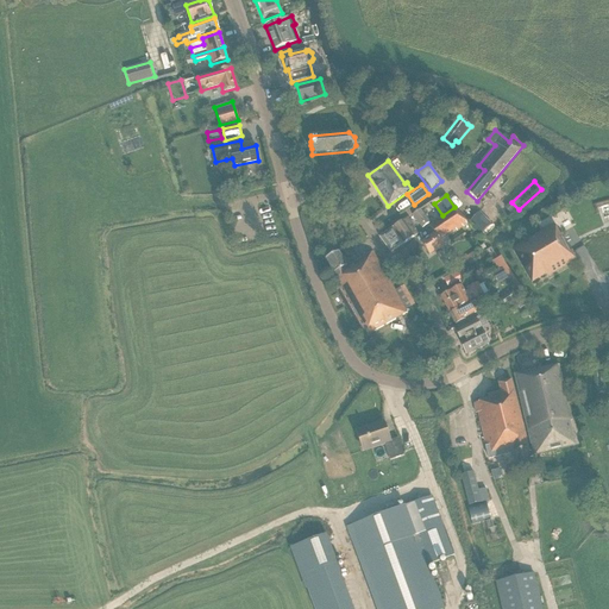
[(429,224),(420,209),(413,215),(422,228),(429,224)]
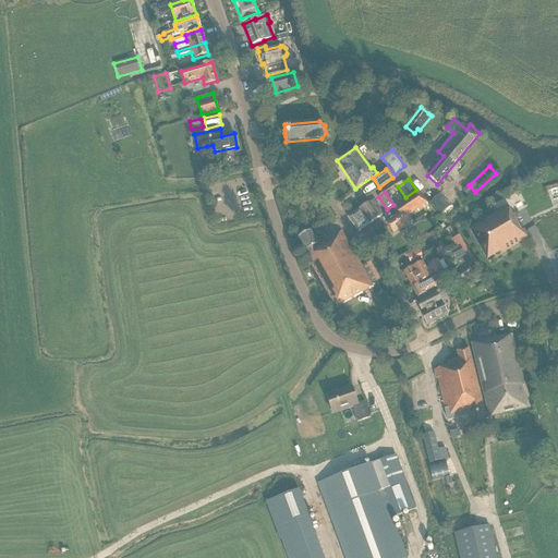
[(393,207),(398,215),(386,222),(393,234),(407,226),(402,219),(416,209),(419,213),(428,206),(427,204),(417,192),(409,197),(393,207)]
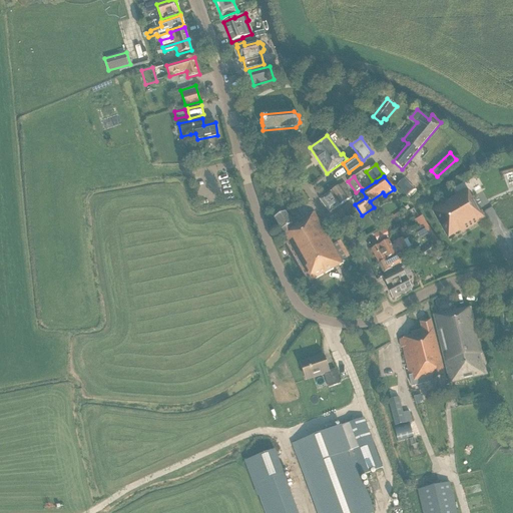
[(405,178),(396,186),(406,196),(414,189),(414,188),(416,186),(412,183),(411,185),(405,178)]
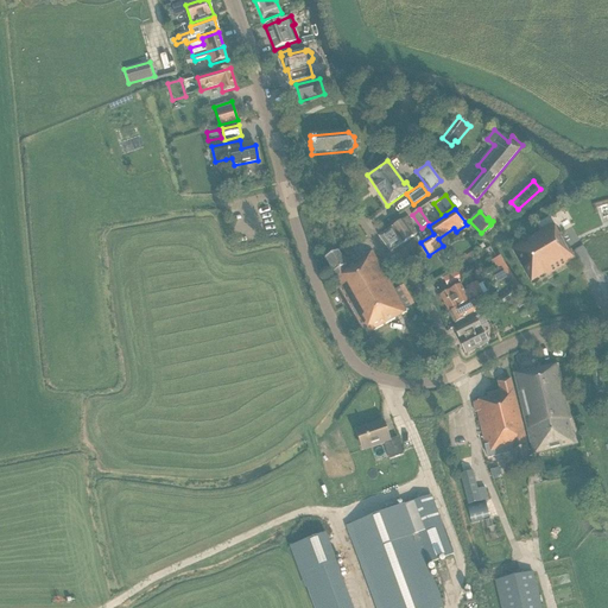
[(412,226),(413,226),(407,217),(391,229),(401,245),(413,238),(413,236),(417,234),(412,226)]
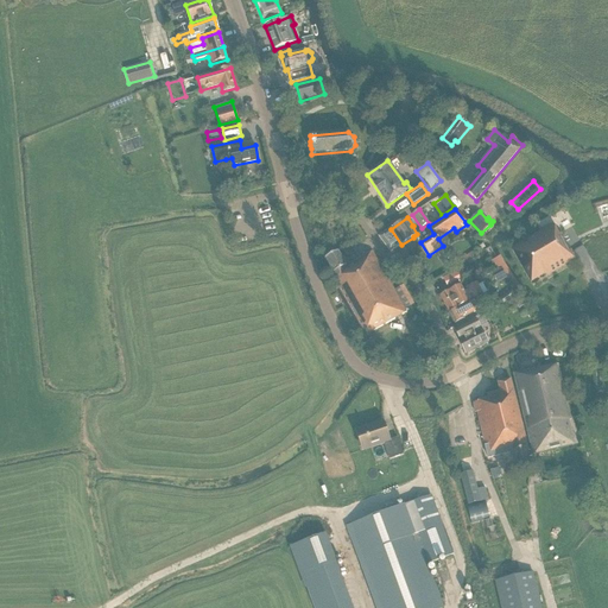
[(543,225),(540,222),(529,230),(532,238),(511,249),(531,283),(545,274),(546,277),(576,259),(561,233),(558,234),(552,225),(546,228),(543,225)]
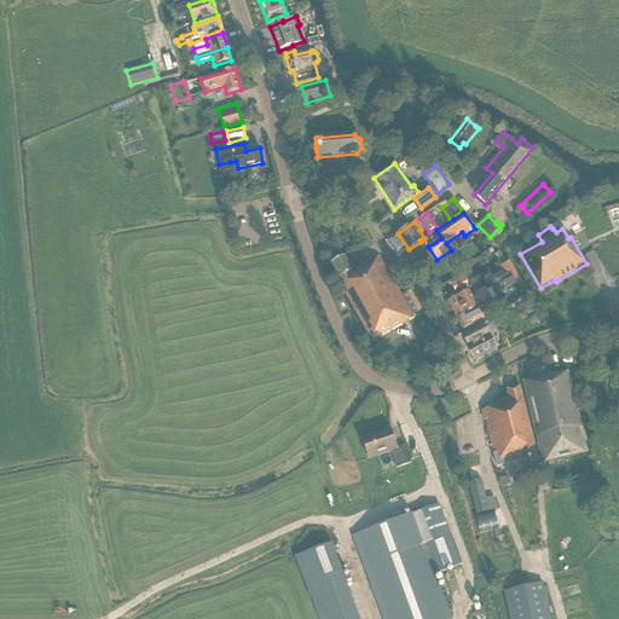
[(409,249),(398,233),(386,242),(397,258),(409,249)]
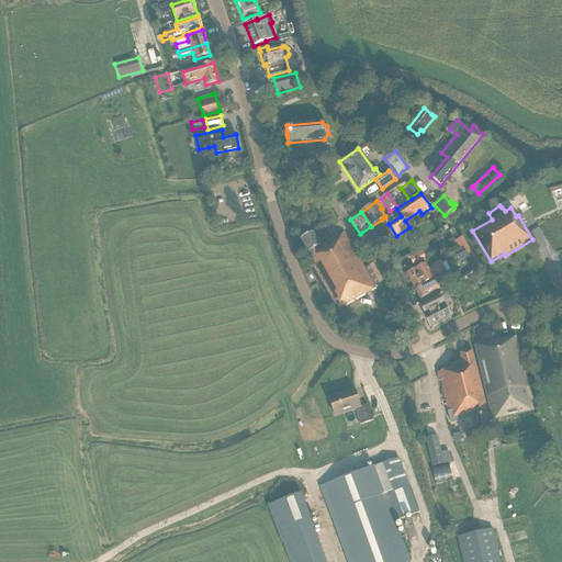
[(420,247),(437,238),(439,242),(448,236),(444,228),(418,243),(420,247)]
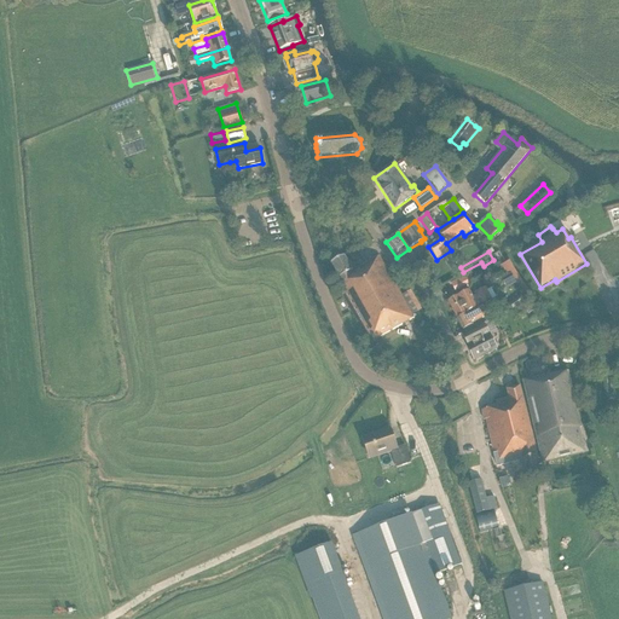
[(339,289),(369,342),(414,318),(414,317),(415,317),(418,322),(428,317),(416,296),(406,301),(408,302),(405,304),(379,256),(372,260),(359,267),(352,271),(343,255),(331,262),(340,277),(335,279),(340,289),(339,289)]
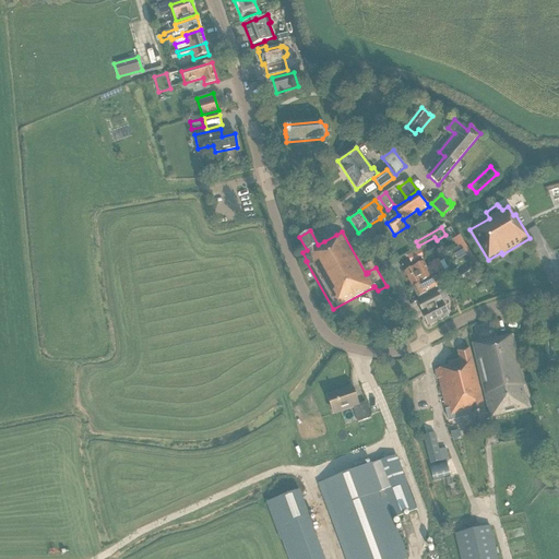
[(407,245),(412,241),(405,230),(401,234),(407,245)]
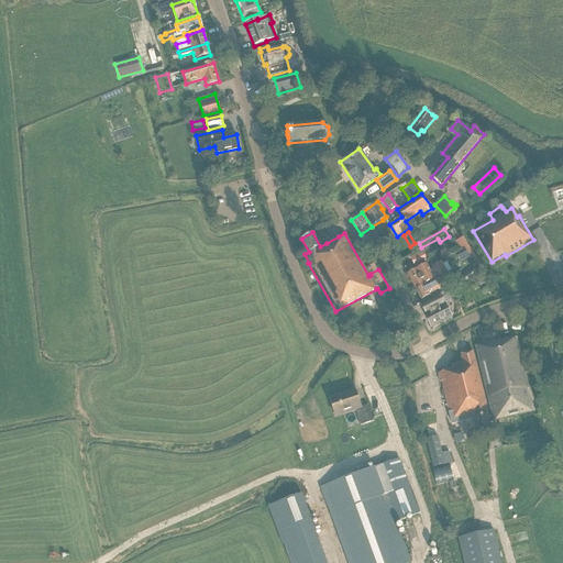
[(464,249),(456,253),(461,262),(470,257),(464,249)]
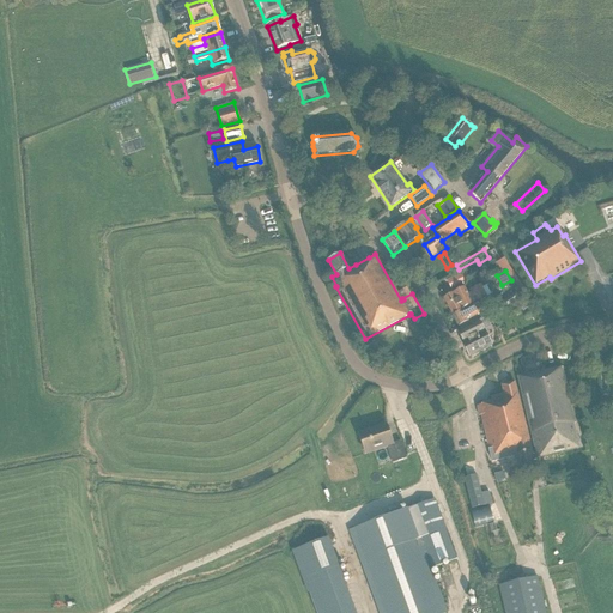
[(447,280),(450,289),(465,280),(460,273),(447,280)]
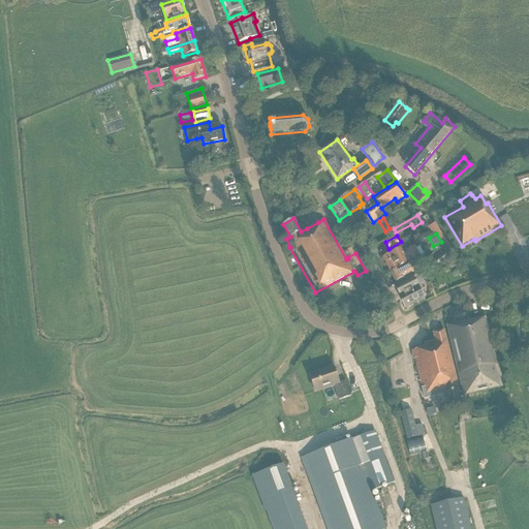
[(408,261),(410,260),(411,261),(419,257),(421,256),(415,246),(406,251),(406,252),(404,254),(401,248),(383,257),(391,273),(408,263),(408,261)]
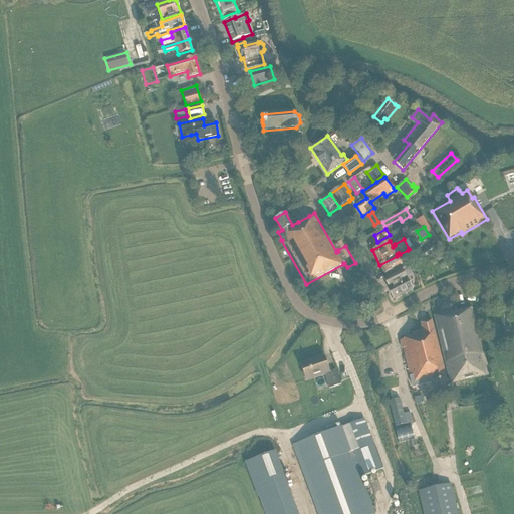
[(422,260),(431,253),(439,261),(443,258),(432,245),(418,255),(422,260)]
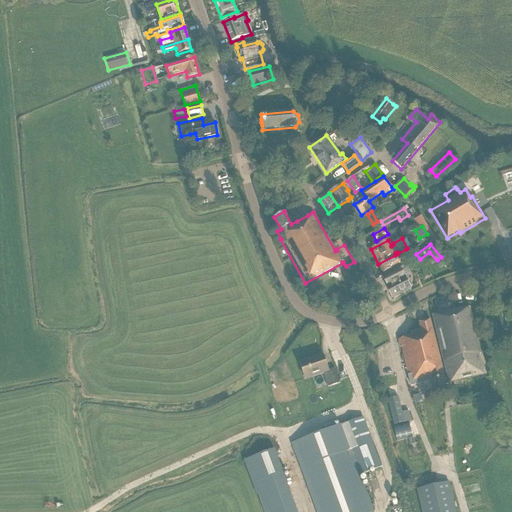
[(398,253),(395,255),(378,264),(383,273),(391,268),(391,267),(403,261),(402,260),(407,257),(408,252),(406,249),(398,253)]
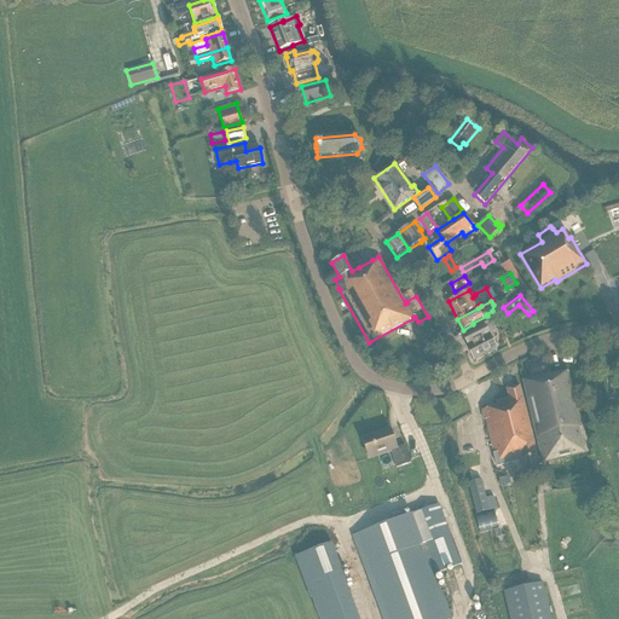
[(492,335),(485,322),(478,327),(479,328),(463,336),(468,346),(475,360),(499,348),(492,335)]
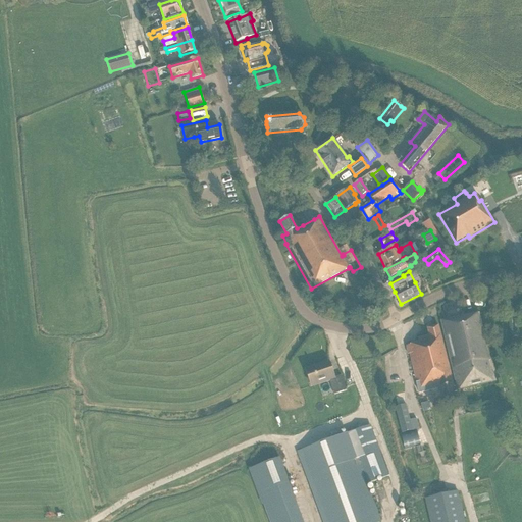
[(490,361),(479,313),(469,316),(468,314),(440,321),(458,390),(493,382),(488,362),(490,361)]
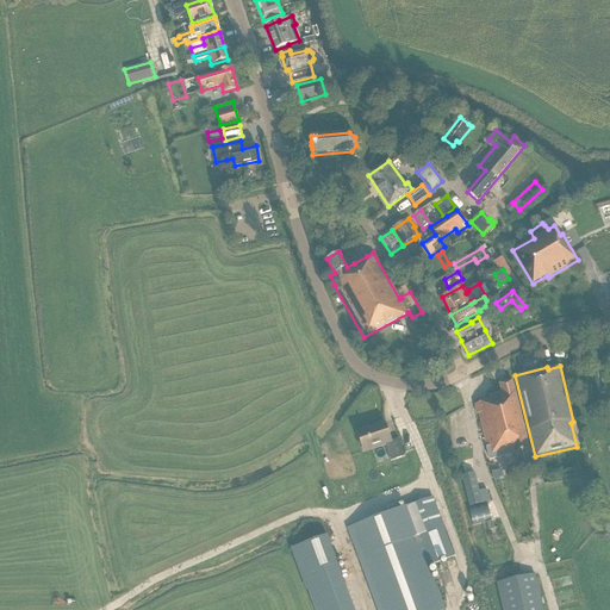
[(530,452),(512,380),(499,384),(502,392),(487,396),(489,400),(474,403),(477,414),(478,412),(490,459),(515,453),(518,470),(531,466),(529,453),(530,452)]
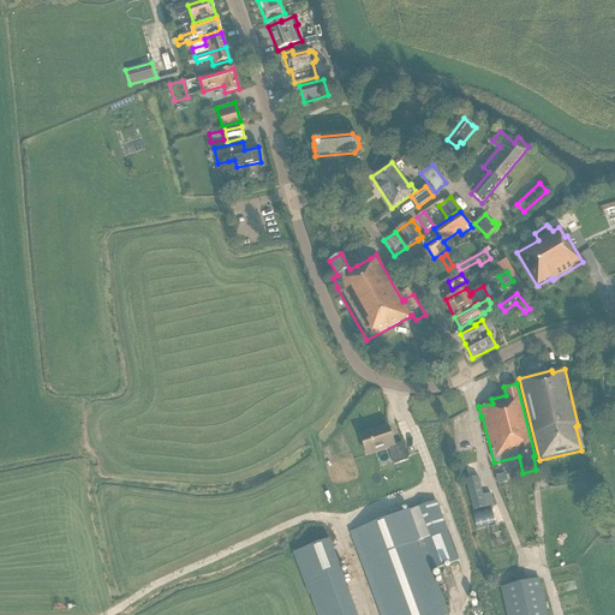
[(394,446),(387,427),(360,436),(366,455),(388,448),(394,465),(408,460),(402,442),(394,446)]
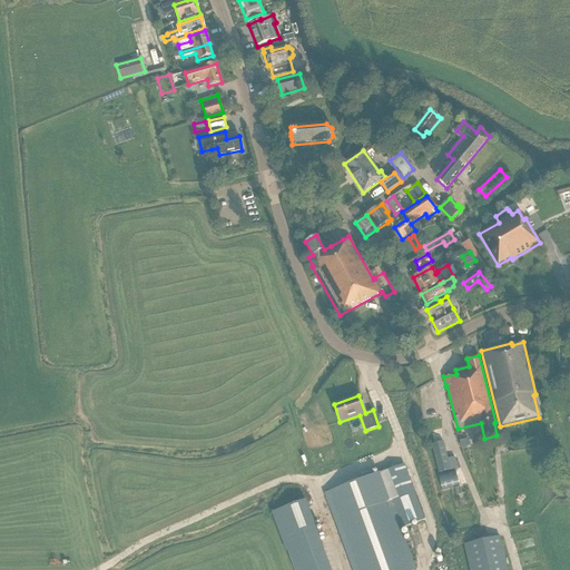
[(448,458),(443,442),(431,445),(439,473),(458,469),(453,455),(448,458)]
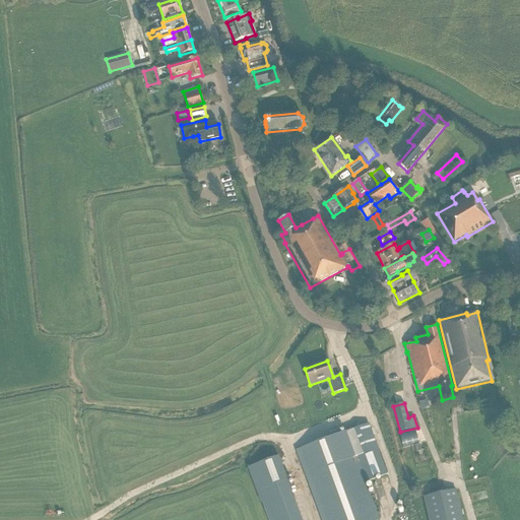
[(324,519),(377,519),(378,519),(364,482),(387,473),(369,424),(298,450),(324,519)]
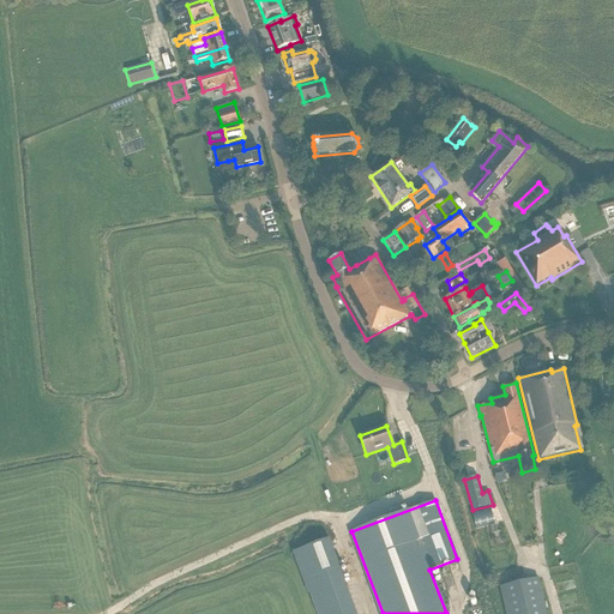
[(487,506),(469,512),(474,529),(488,525),(493,524),(487,506)]
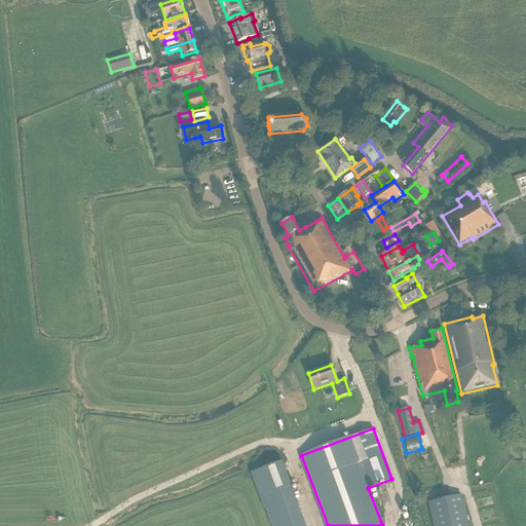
[(272,525),(305,525),(282,462),(253,473),(272,525)]
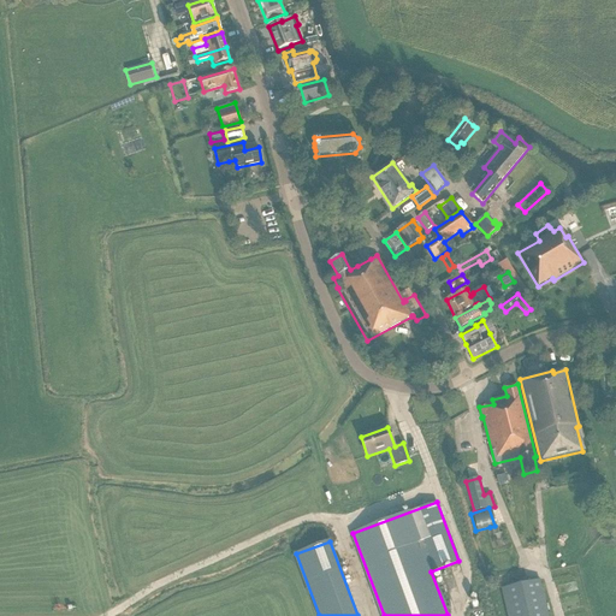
[(502,590),(508,615),(548,615),(540,581),(502,590)]
